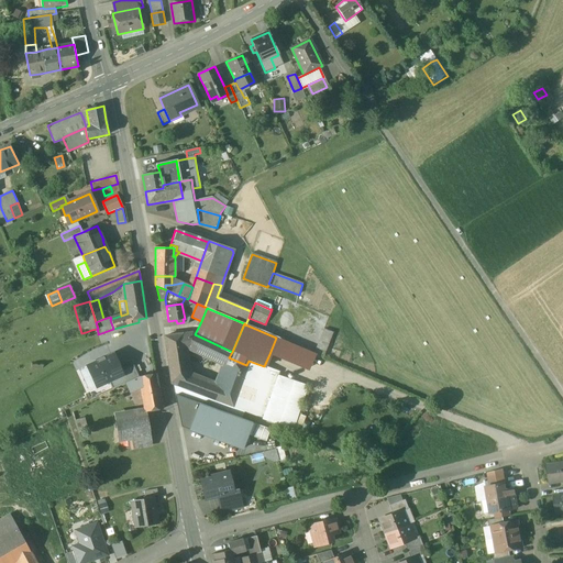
[(324,330),(315,354),(323,357),(333,333),(324,330)]
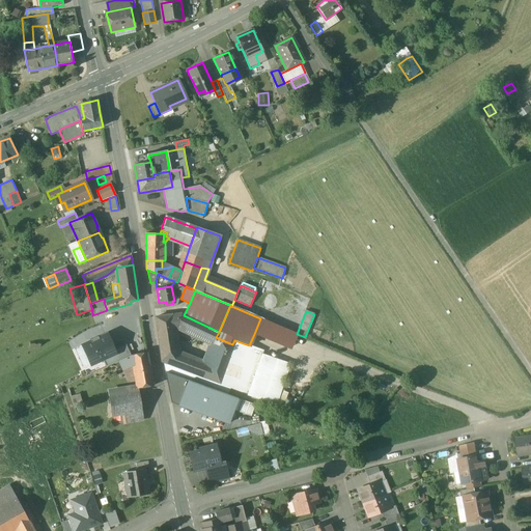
[(184,315),(180,314),(170,315),(186,323),(184,331),(215,345),(218,338),(216,337),(219,332),(184,315)]
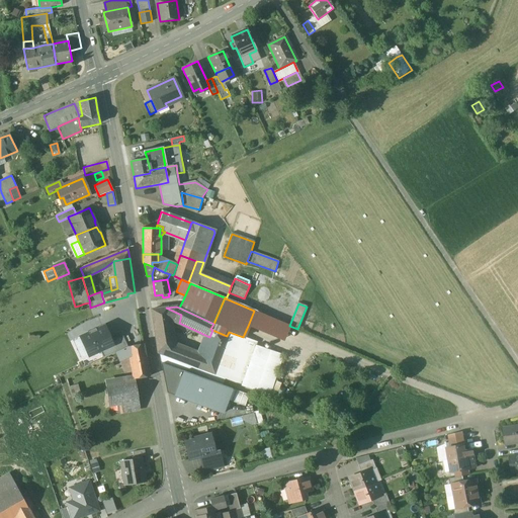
[(166,308),(151,310),(155,334),(171,332),(169,321),(173,320),(179,323),(181,315),(166,308)]
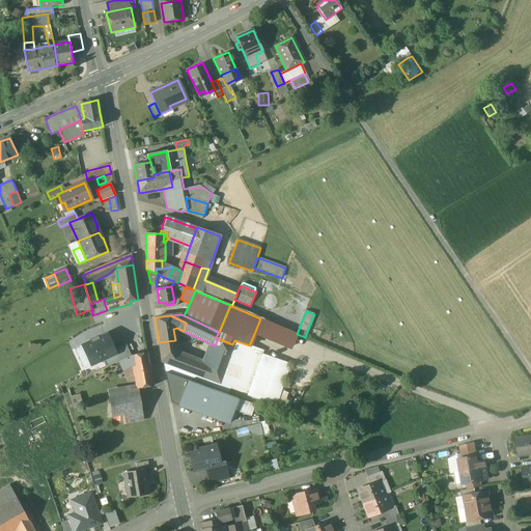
[(260,318),(254,334),(290,348),(297,333),(260,318)]
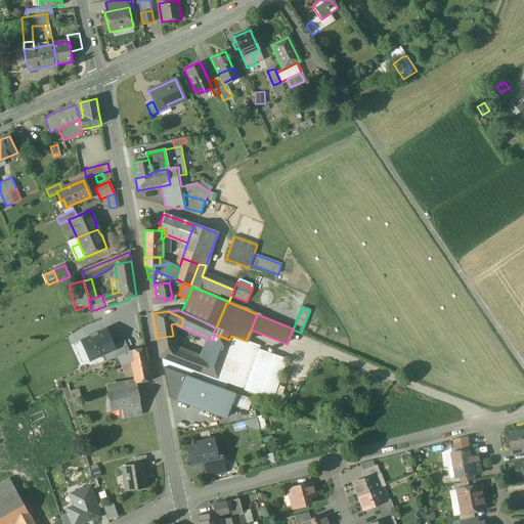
[(101,355),(114,349),(113,346),(105,331),(97,335),(96,332),(89,336),(90,338),(81,342),(90,360),(101,355)]
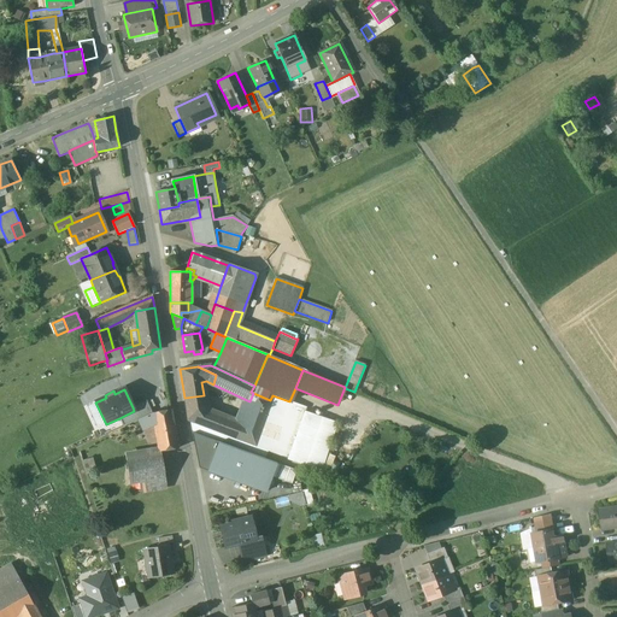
[(250,401),(242,424),(262,432),(271,401),(270,400),(253,393),(250,401)]
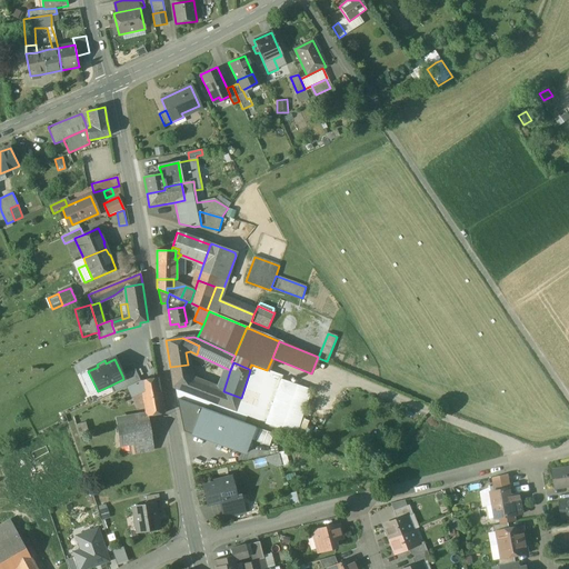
[(188,365),(170,367),(171,376),(182,377),(190,379),(188,365)]
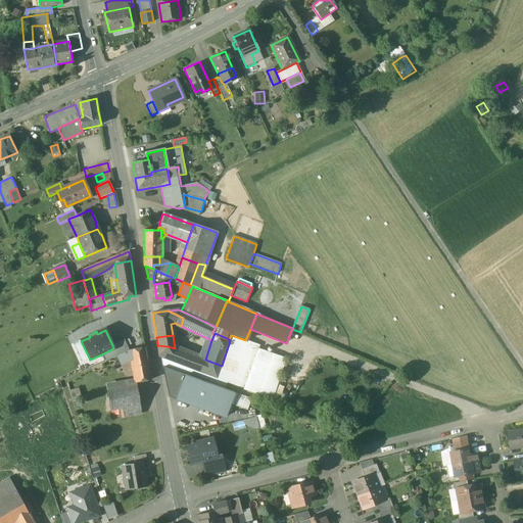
[(245,340),(231,335),(229,339),(230,340),(222,366),(218,379),(227,382),(243,388),(247,376),(258,348),(259,345),(245,340)]
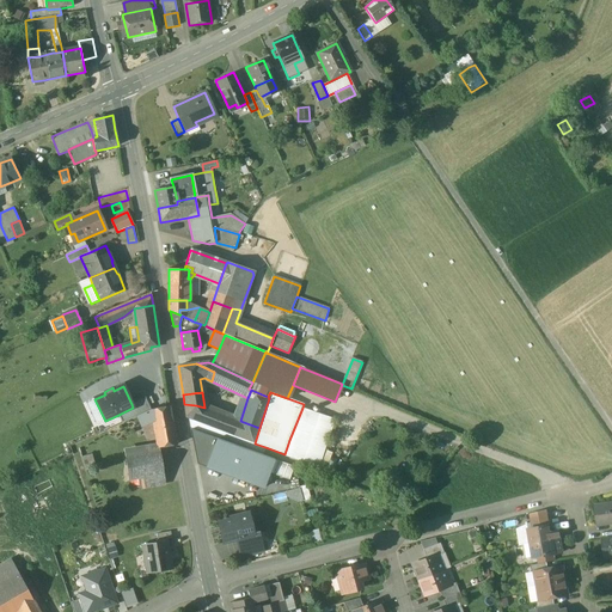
[(118,415),(122,423),(136,417),(151,410),(146,397),(132,404),(133,408),(118,415)]
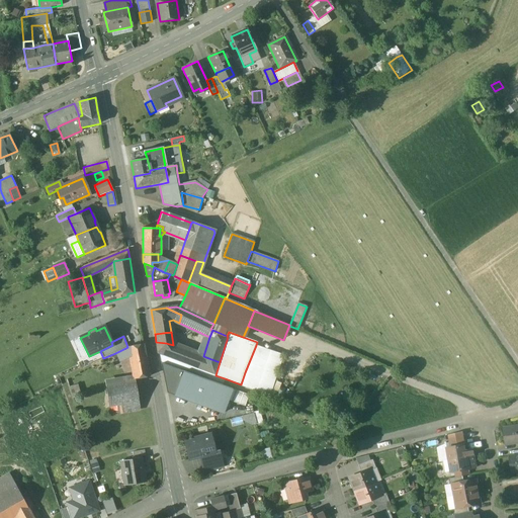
[(220,362),(203,356),(173,345),(166,343),(156,342),(158,353),(213,374),(216,375),(220,362)]
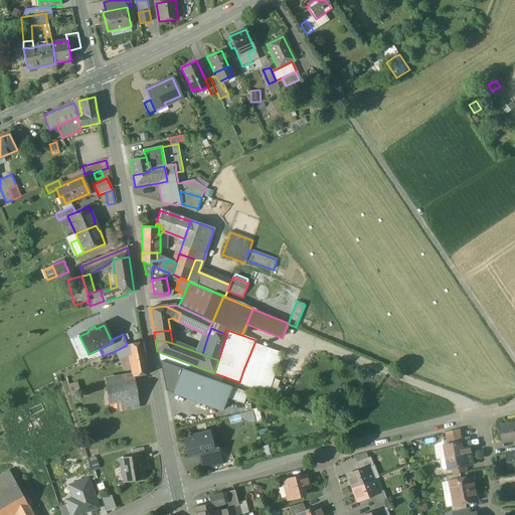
[(143,342),(128,344),(130,354),(134,376),(148,374),(143,342)]
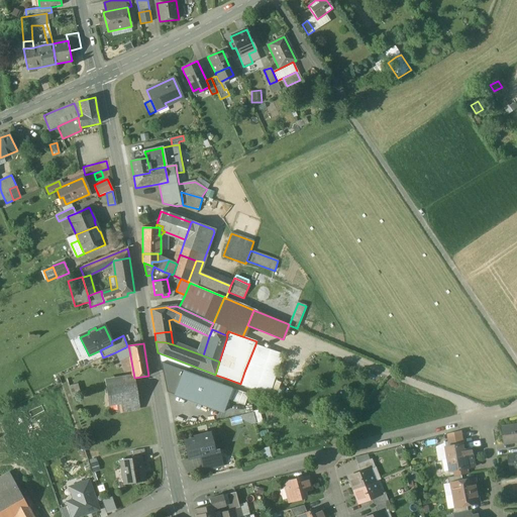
[(284,354),(255,344),(244,372),(240,384),(269,395),(284,354)]
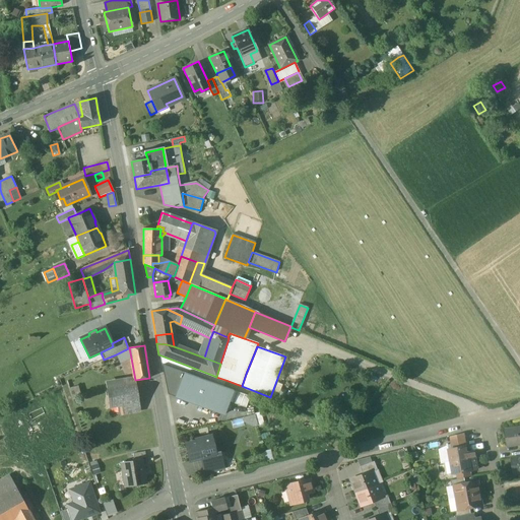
[(128,348),(116,354),(120,363),(131,358),(129,347),(128,348)]
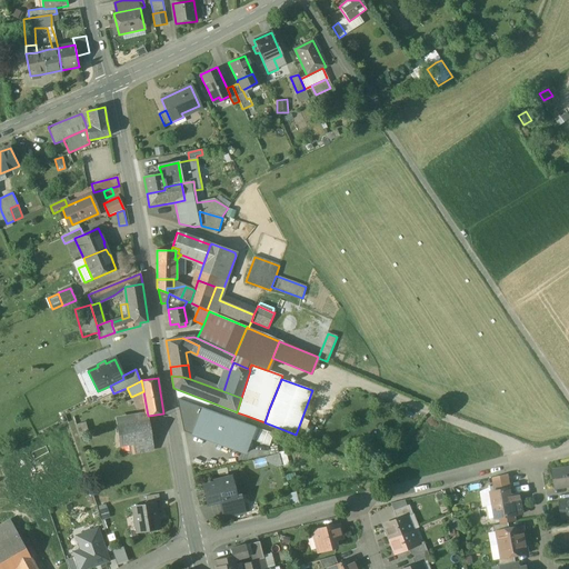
[(173,388),(177,398),(245,422),(247,416),(237,412),(235,411),(173,388)]
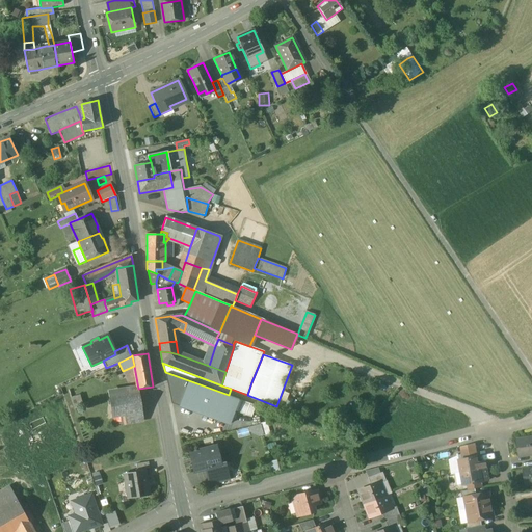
[(173,403),(179,406),(188,380),(165,372),(173,403)]
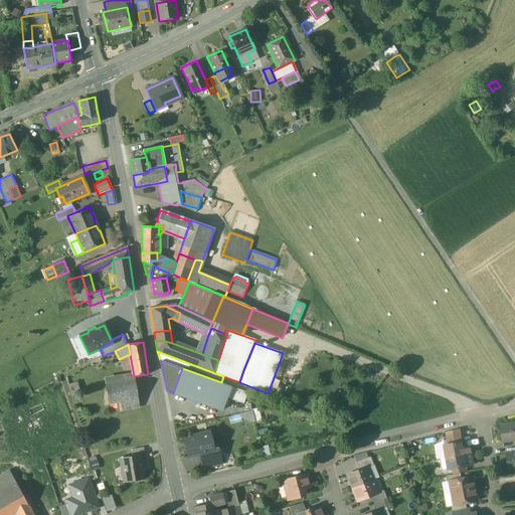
[(221,382),(182,368),(173,393),(222,411),(226,398),(231,386),(221,382)]
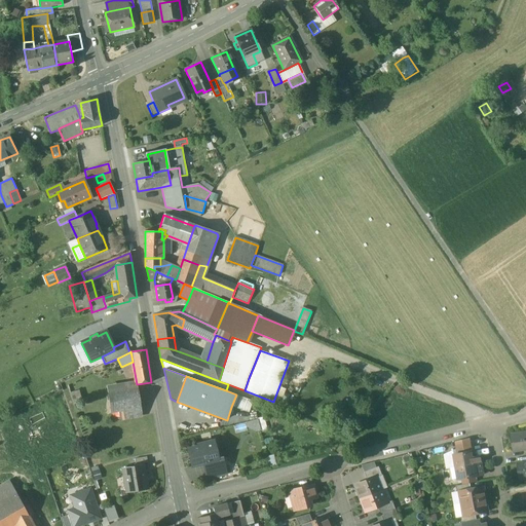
[(138,387),(108,392),(111,412),(118,411),(141,407),(138,387)]
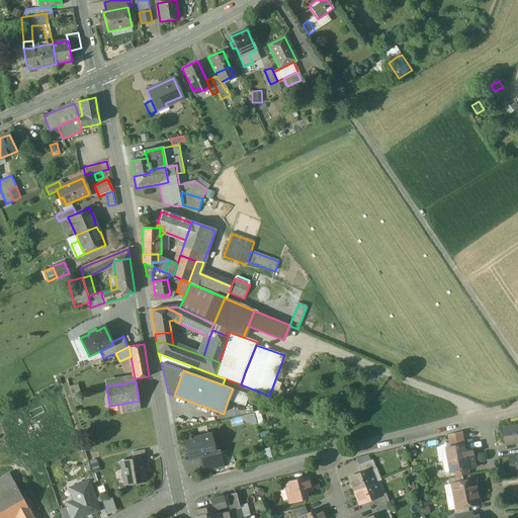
[(78,384),(69,387),(72,396),(80,394),(78,384)]
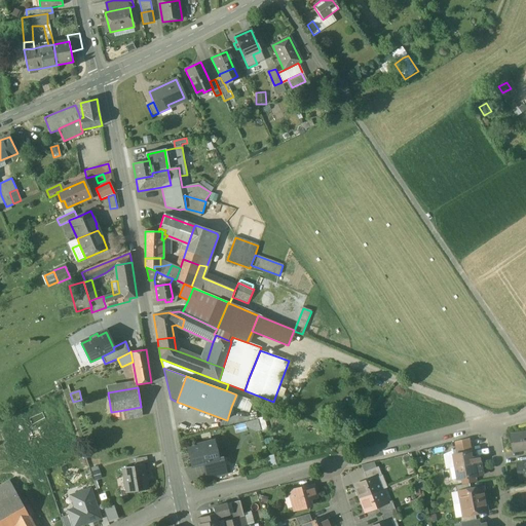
[(249,413),(253,401),(236,395),(231,407),(249,413)]
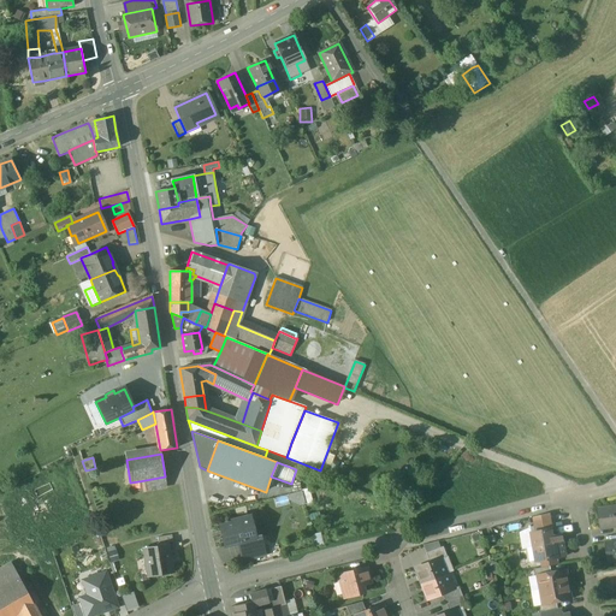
[(165,477),(138,481),(141,492),(167,487),(165,477)]
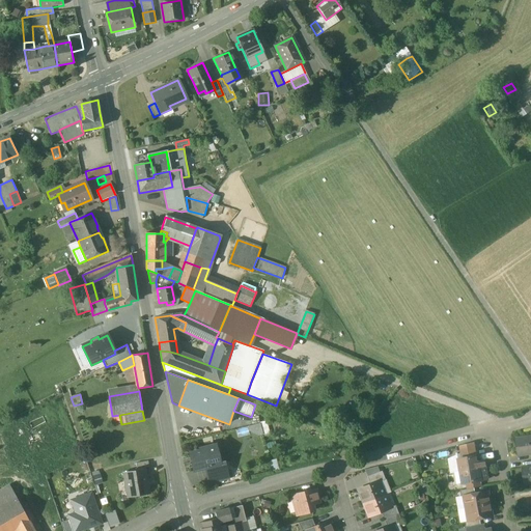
[(258,437),(263,436),(260,423),(248,427),(249,431),(258,437)]
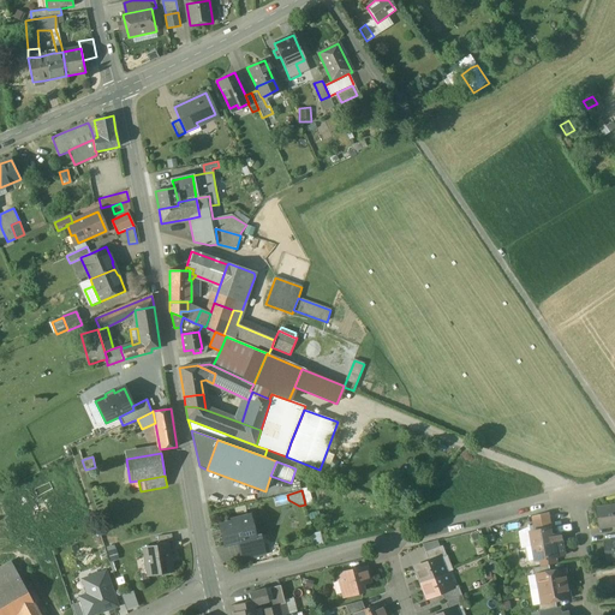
[(614,507),(598,509),(601,529),(614,526),(614,507)]
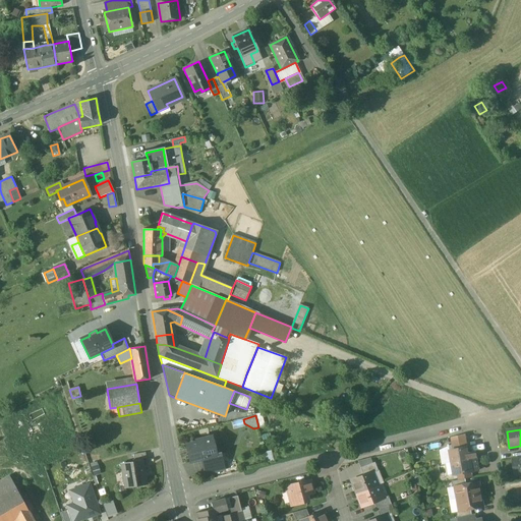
[(211,437),(196,441),(196,443),(188,445),(190,453),(188,453),(190,462),(201,460),(216,456),(216,455),(211,437)]
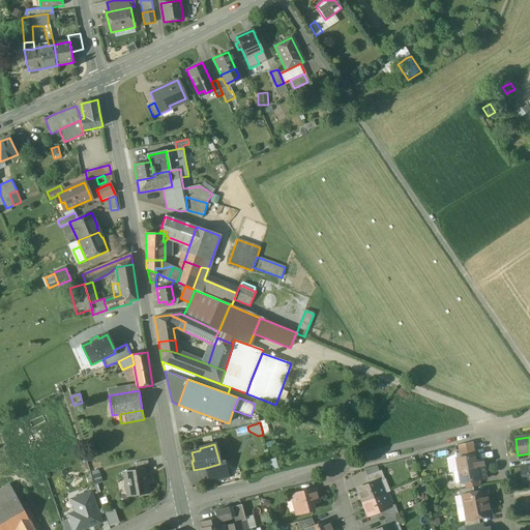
[(473,449),(461,452),(462,458),(475,455),(473,449)]
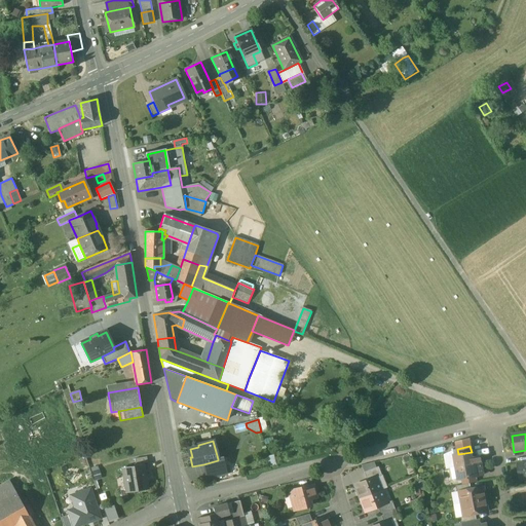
[(458,454),(454,455),(456,467),(482,462),(481,457),(473,458),(472,452),(458,454)]
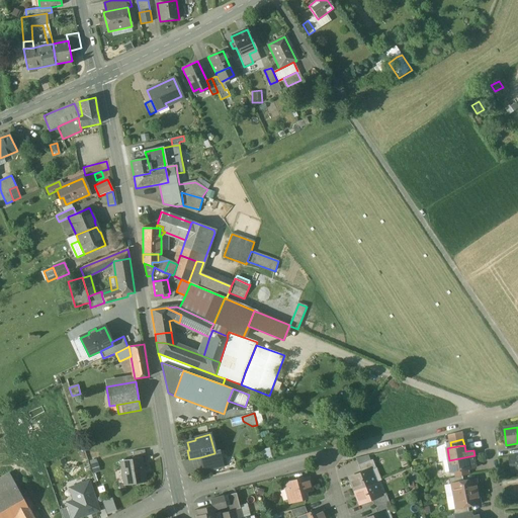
[(214,453),(200,457),(204,471),(223,466),(219,451),(214,452),(214,453)]
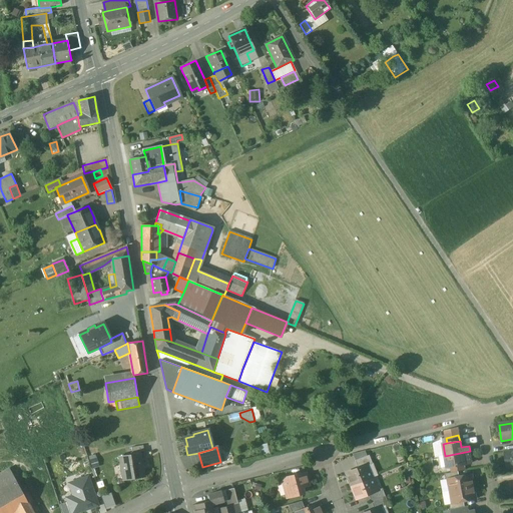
[(470,451),(445,456),(447,468),(451,467),(464,465),(472,463),(470,451)]
